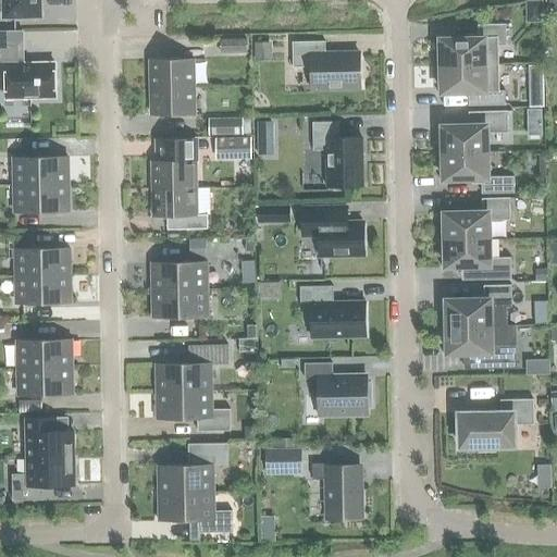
[(2,0),(3,17),(40,17),(39,0),(2,0)]
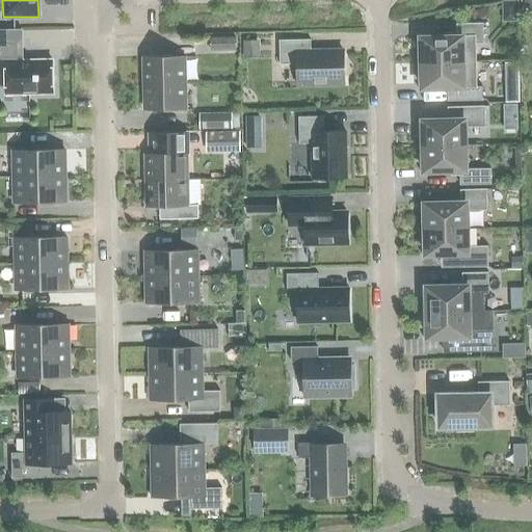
[(418,48),(418,63),(475,61),(475,44),(483,44),(482,23),(456,24),(456,36),(417,37),(417,38),(421,38),(421,48),(418,48)]
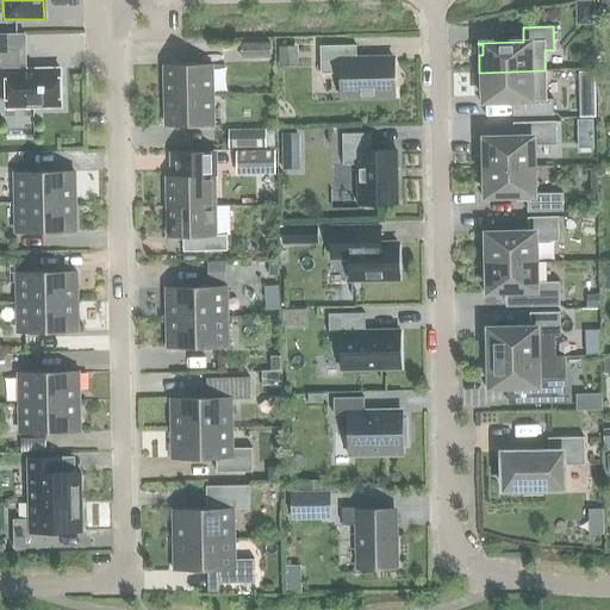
[(269,43),(241,44),(242,58),(271,58),(269,43)]
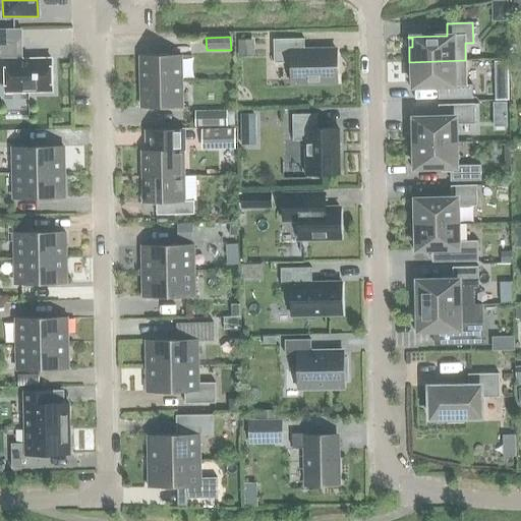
[(291,82),(337,81),(336,50),(304,51),(304,39),(273,39),(274,63),(291,62),(291,82)]
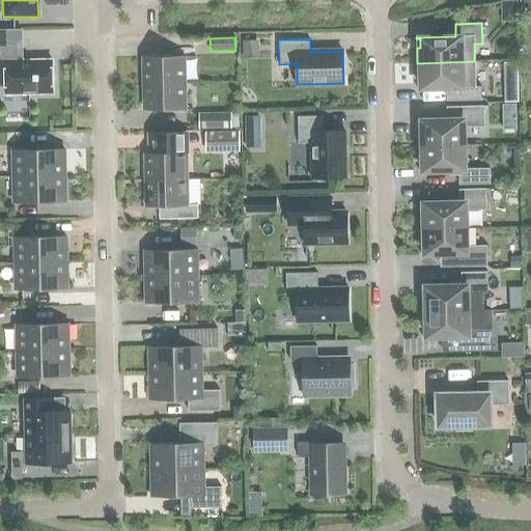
[(258,58),(258,40),(241,40),(241,58),(258,58)]
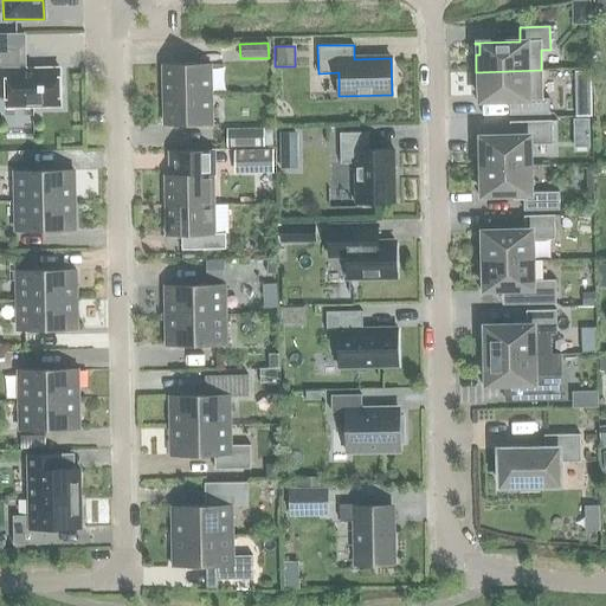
[(59,107),(59,69),(19,69),(18,50),(0,50),(0,71),(6,71),(6,108),(59,107)]
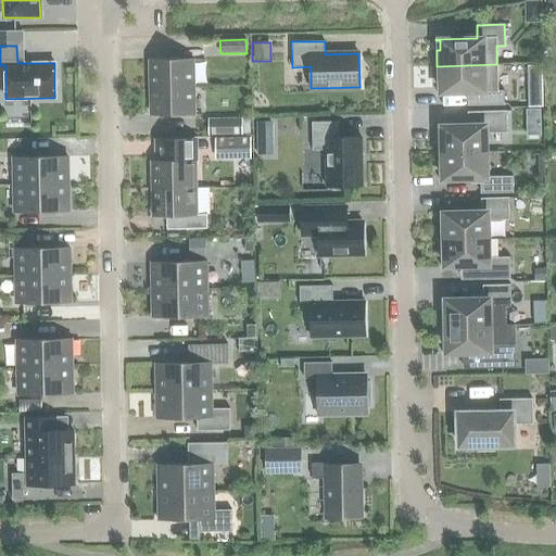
[(150,87),(193,87),(192,60),(150,61),(150,87)]
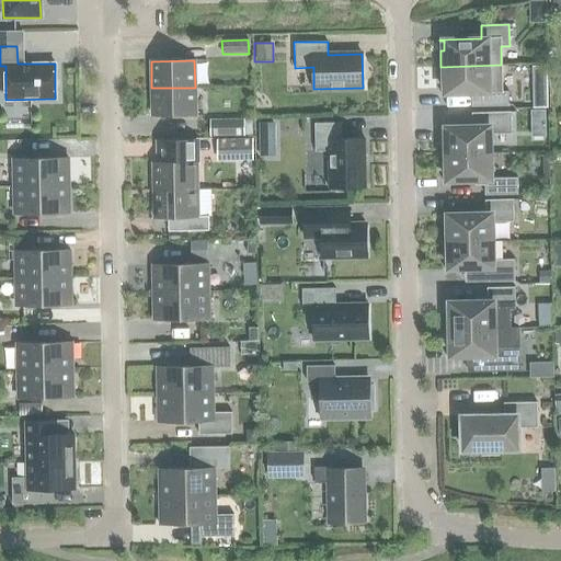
[(502,93),(501,65),(441,67),(442,83),(445,83),(445,92),(441,92),(441,94),(490,93),(490,106),(508,106),(508,92),(502,93)]
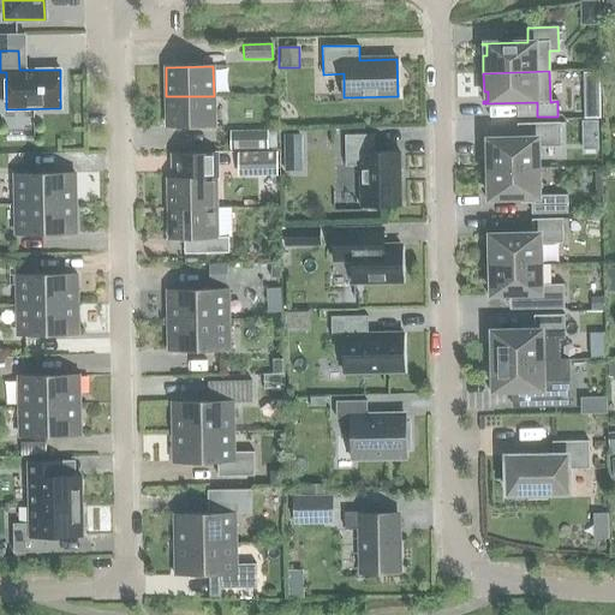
[(599,72),(584,73),(585,96),(601,95),(599,72)]
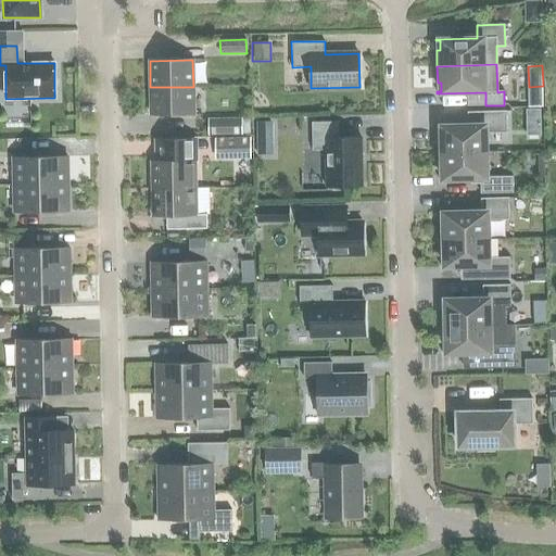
[(555,75),(555,65),(542,65),(542,75),(555,75)]
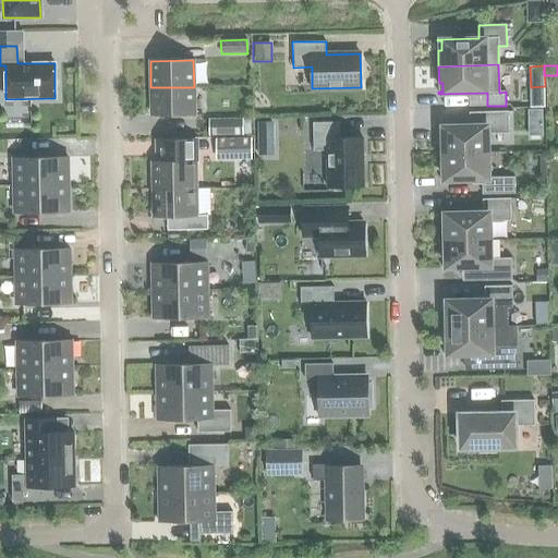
[(152,114),(194,113),(194,87),(150,87),(152,114)]
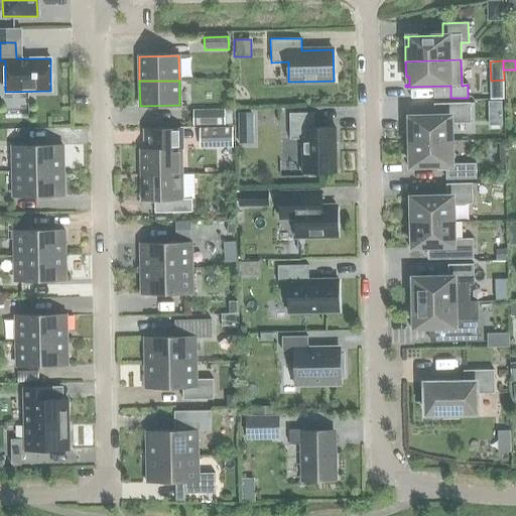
[(489,113),(503,113),(502,102),(489,102),(489,113)]
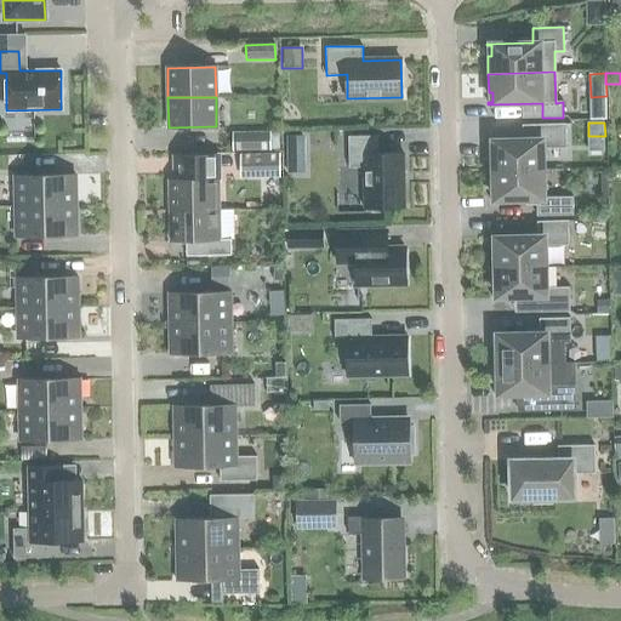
[(490,153),(490,171),(542,170),(542,148),(565,148),(565,124),(535,125),(535,140),(488,141),(489,142),(494,142),(494,153),(490,153)]
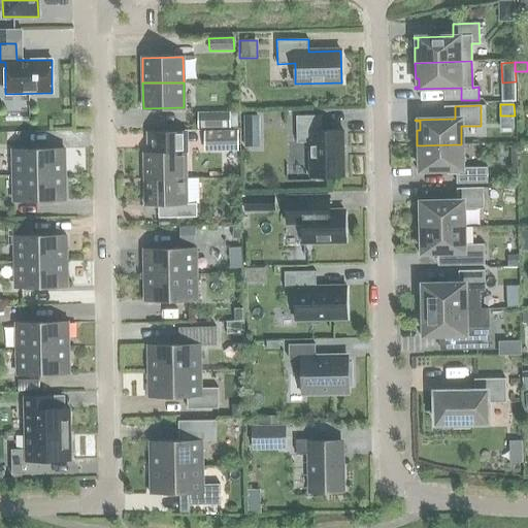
[(229,112),(198,113),(198,128),(229,127),(229,112)]
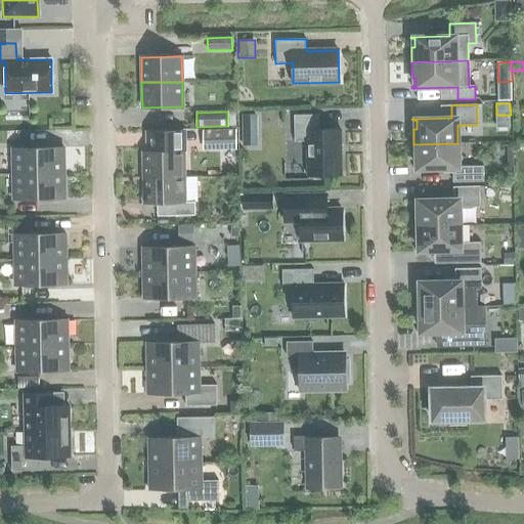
[(257,115),(242,115),(242,134),(257,133),(257,115)]
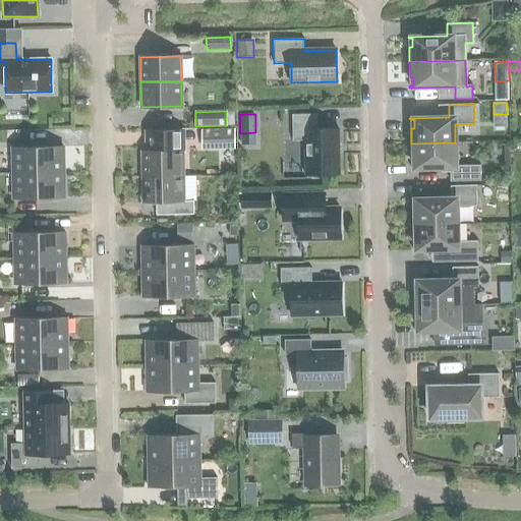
[(316,114),(292,115),(292,140),(305,140),(305,175),(339,174),(338,128),(316,129),(316,114)]
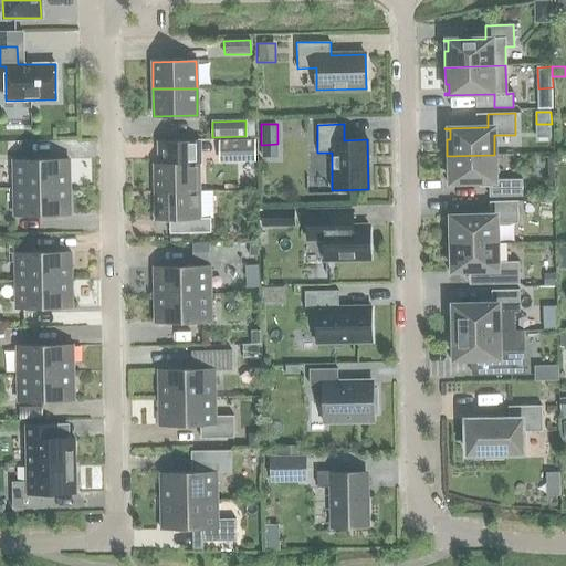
[(254,140),(219,142),(219,159),(254,158),(254,140)]
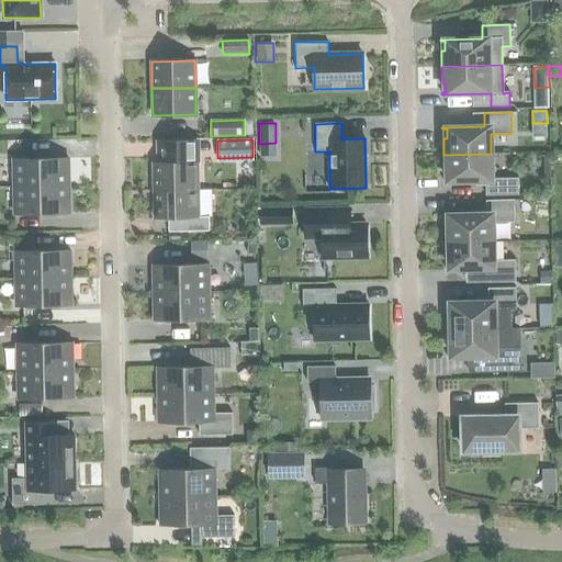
[(492,179),(491,154),(444,155),(444,171),(447,171),(448,180),(444,180),(444,182),(485,181),(485,195),(518,194),(518,178),(492,179)]
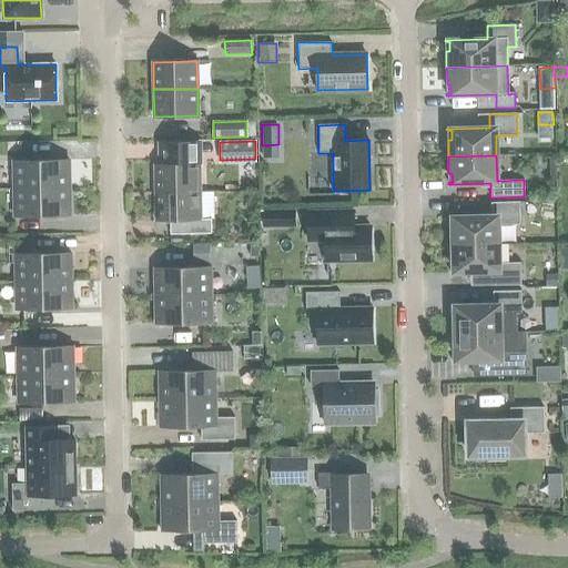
[(69,160),(13,161),(14,189),(69,188),(69,160)]
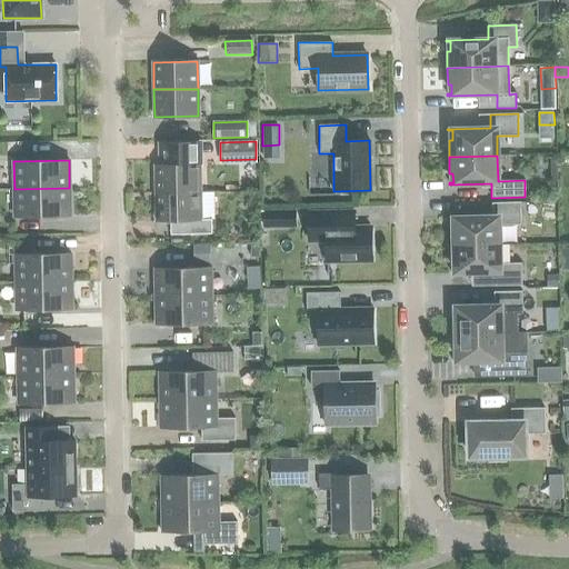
[(156,193),(200,192),(199,165),(156,166),(156,193)]
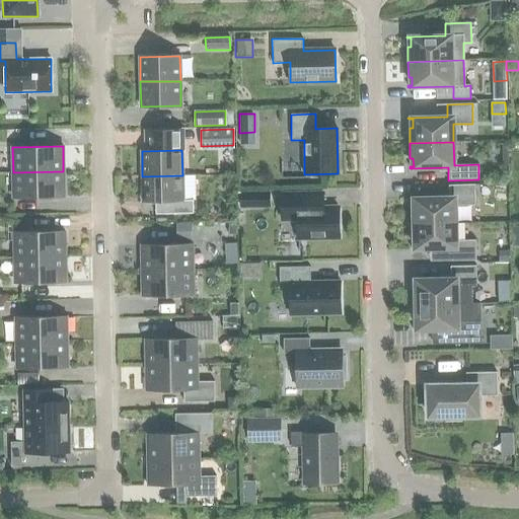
[(63,171),(13,172),(13,198),(64,197),(63,171)]
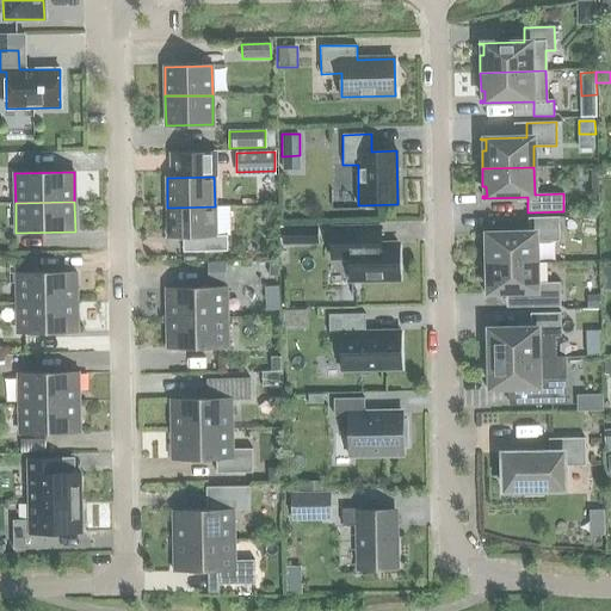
[(215,207),(167,208),(168,236),(197,236),(197,251),(227,251),(227,235),(215,235),(215,207)]
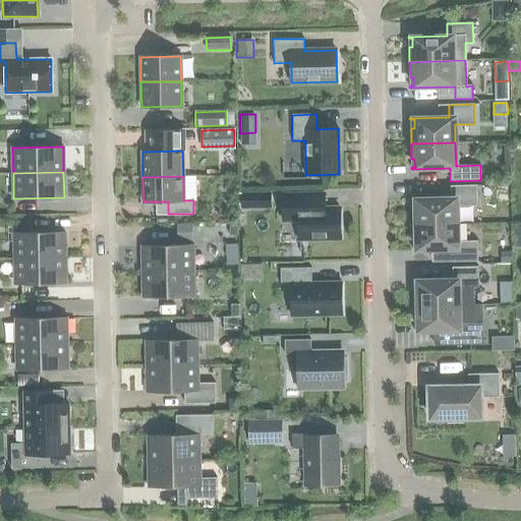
[(476,185),(450,185),(451,198),(411,199),(411,200),(415,200),(415,210),(412,210),(413,224),(457,224),(456,206),(476,206),(476,185)]
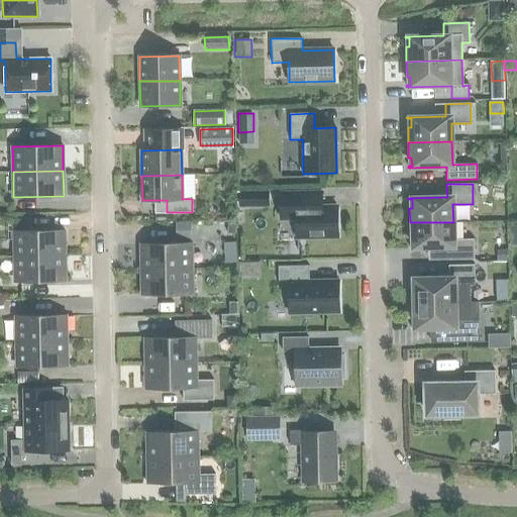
[(239,202),(254,202),(254,191),(239,191),(239,202)]
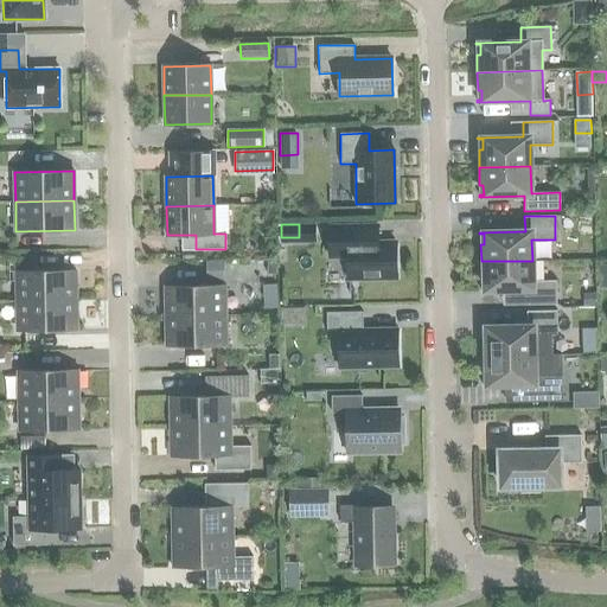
[(330,227),(330,243),(331,256),(349,256),(349,279),(396,279),(395,243),(376,243),(376,227),(330,227)]
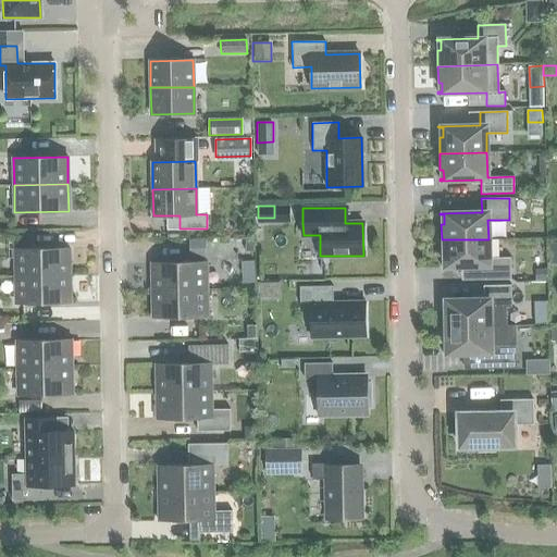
[(245,238),(245,251),(254,251),(254,238),(245,238)]
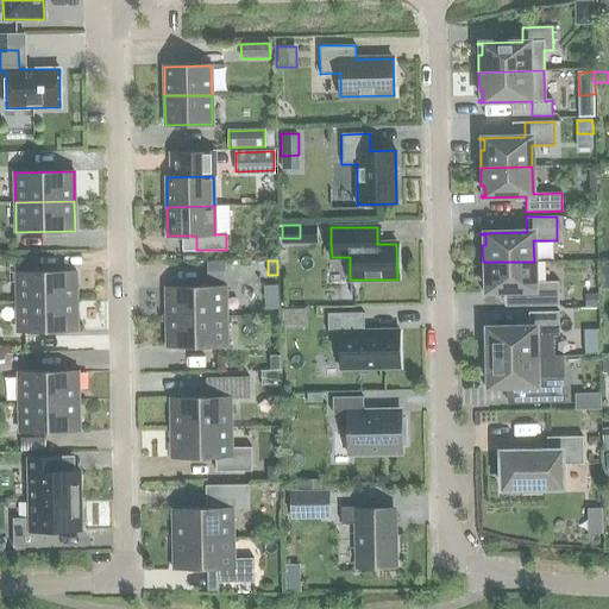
[(206,282),(224,282),(224,262),(206,262),(206,282)]
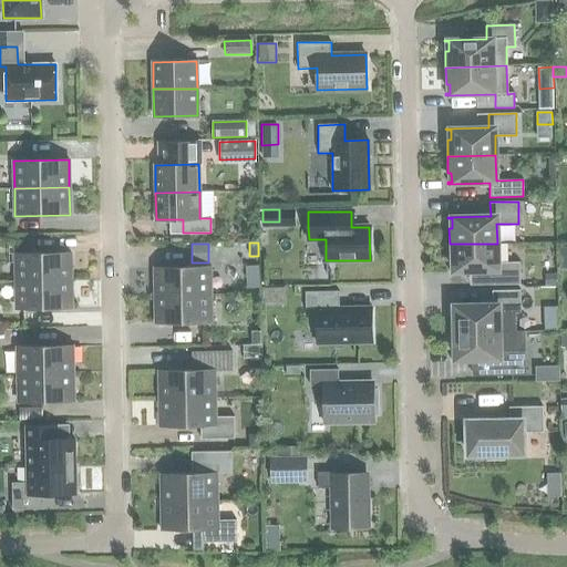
[(497,263),(497,244),(450,244),(450,261),(453,261),(453,270),(449,270),(449,272),(492,271),(492,285),(519,285),(519,263),(497,263)]
